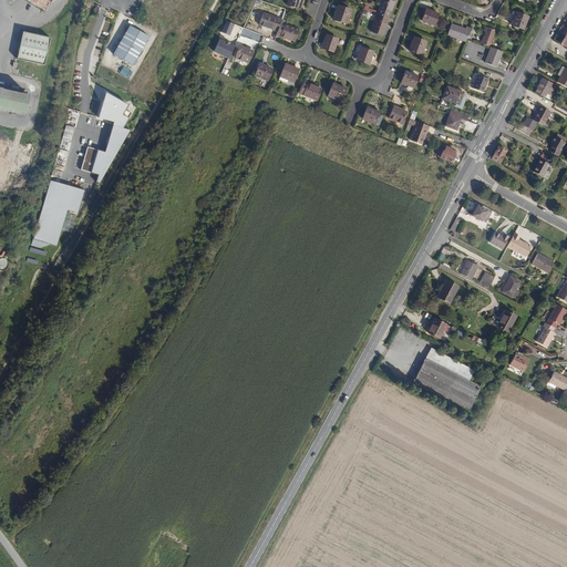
[(29,0),(43,9),(49,0),(29,0)]
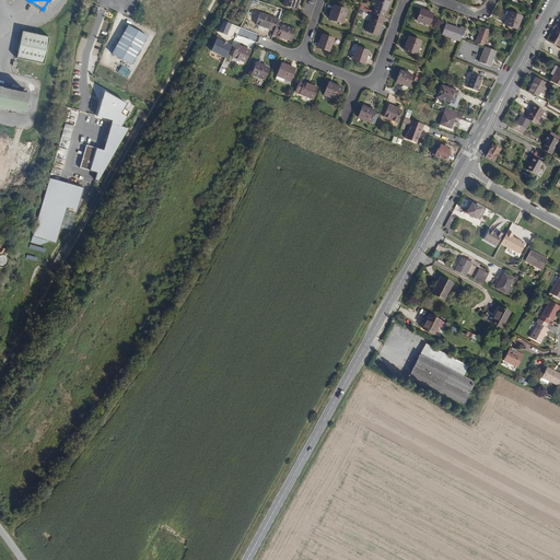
[(294,10),(296,0),(283,0),(282,6),(294,10)]
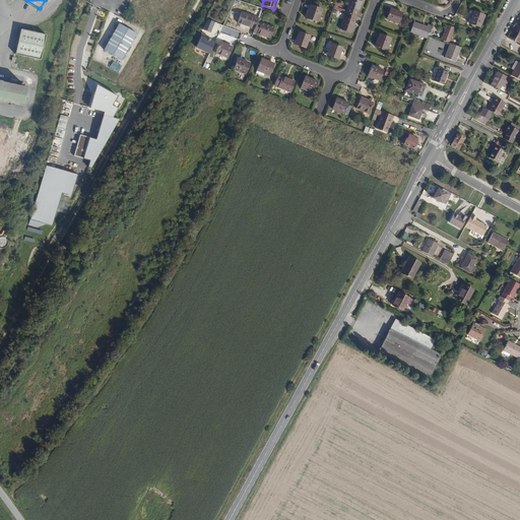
[(355,16),(361,0),(348,0),(345,12),(355,16)]
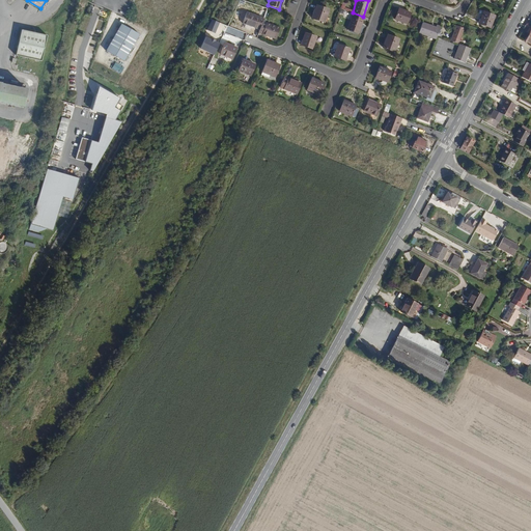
[(323,22),(327,9),(315,5),(310,18),(323,22)]
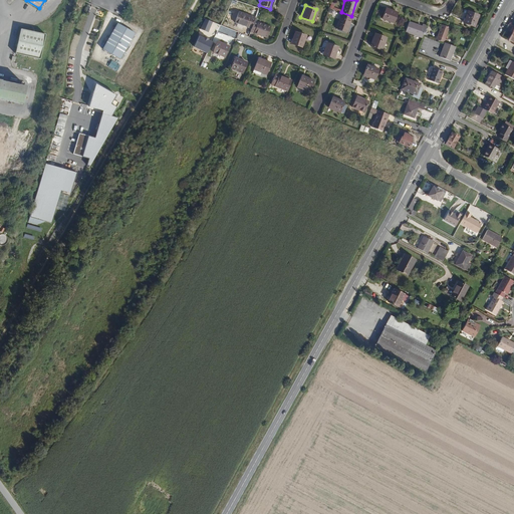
[(394,24),(398,14),(386,10),(381,20),(394,24)]
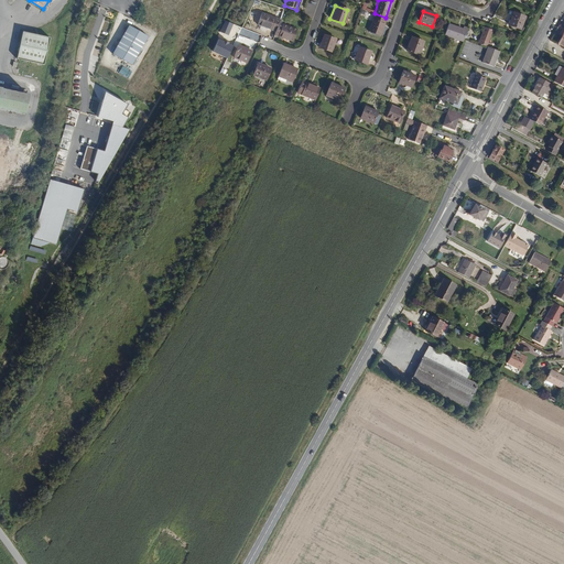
[(521,30),(525,17),(514,12),(509,24),(521,30)]
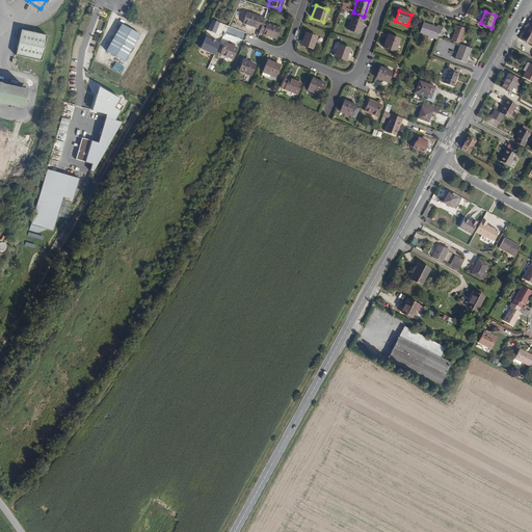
[(262,22),(263,19),(246,12),(242,24),(260,30),(262,22)]
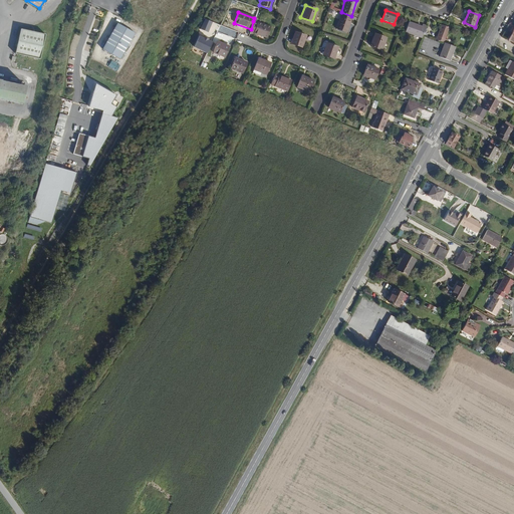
[(345,32),(351,16),(341,12),(335,28),(345,32)]
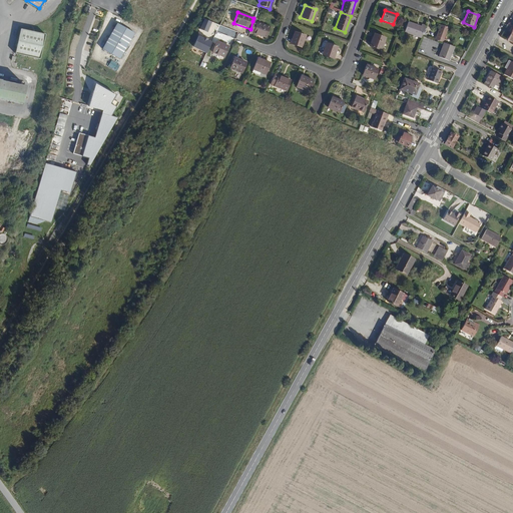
[(204,18),(200,28),(207,31),(211,21),(204,18)]
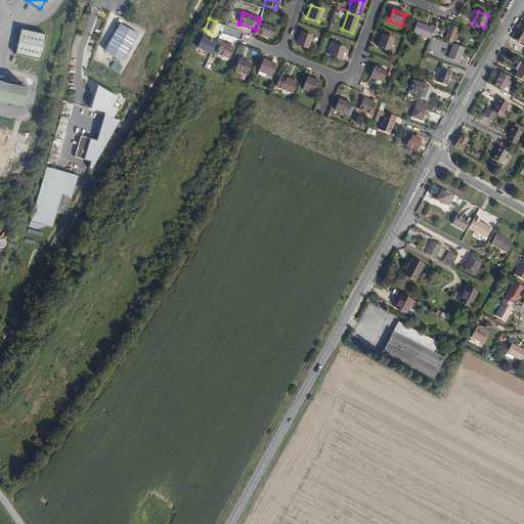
[(271,39),(275,28),(261,23),(258,22),(256,30),(255,33),(271,39)]
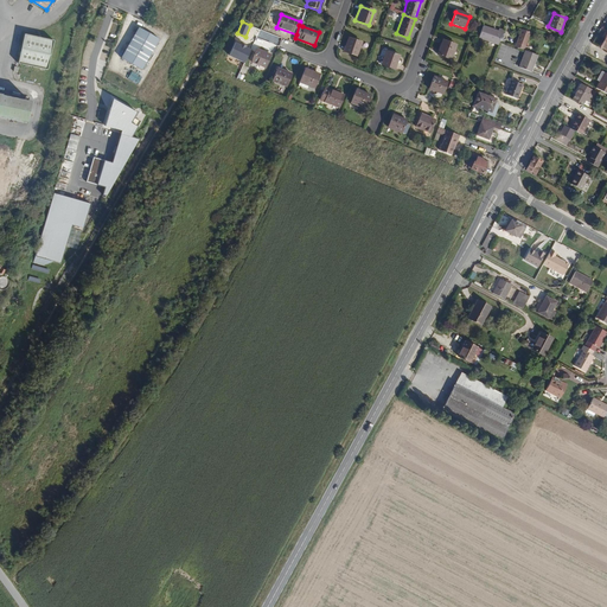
[(503,33),(504,31),(498,29),(498,30),(483,25),(478,37),(498,45),(499,42),(503,33)]
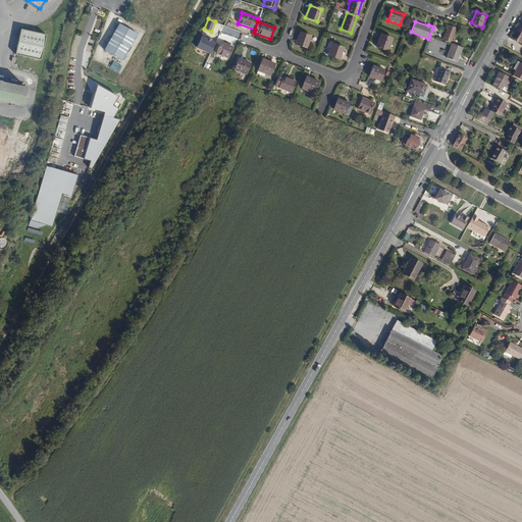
[(137,34),(118,23),(103,50),(121,60),(137,34)]
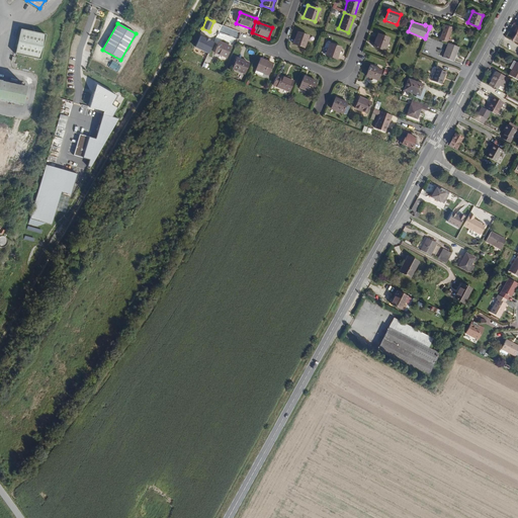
[(447,37),(449,31),(448,31),(450,25),(444,23),(438,39),(447,42),(448,44),(450,38),(447,37)]
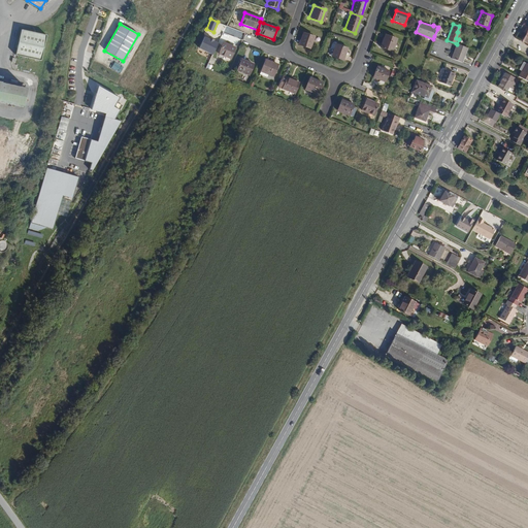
[(47,35),(22,29),(17,55),(42,60),(47,35)]
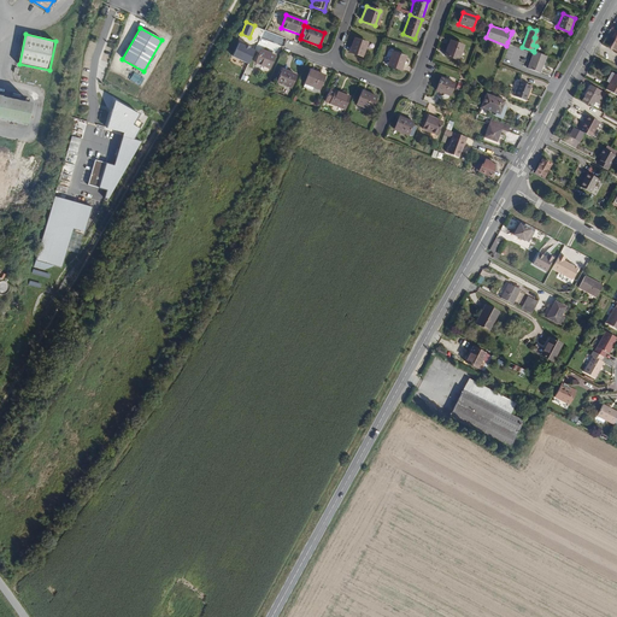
[(362,57),(366,42),(353,37),(348,52),(362,57)]
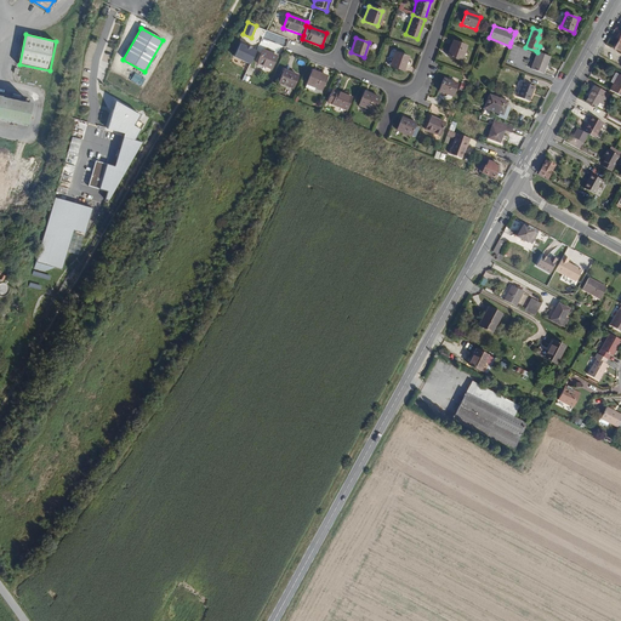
[(462,61),(467,47),(453,41),(446,56),(462,61)]
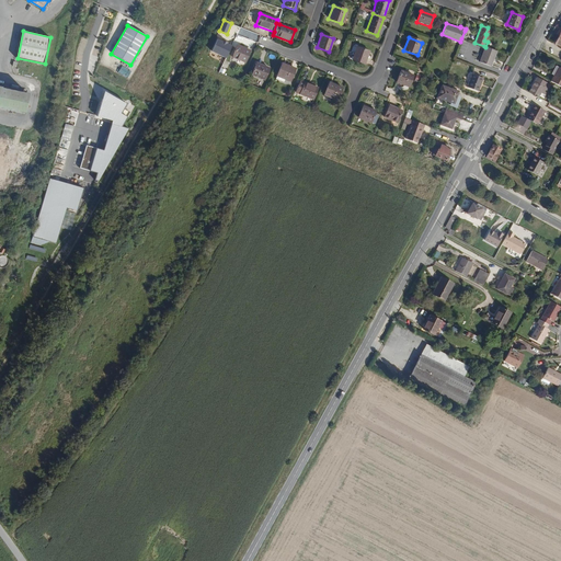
[(222,41),(218,38),(212,50),(226,58),(232,45),(228,43),(229,42),(222,39),(222,41)]
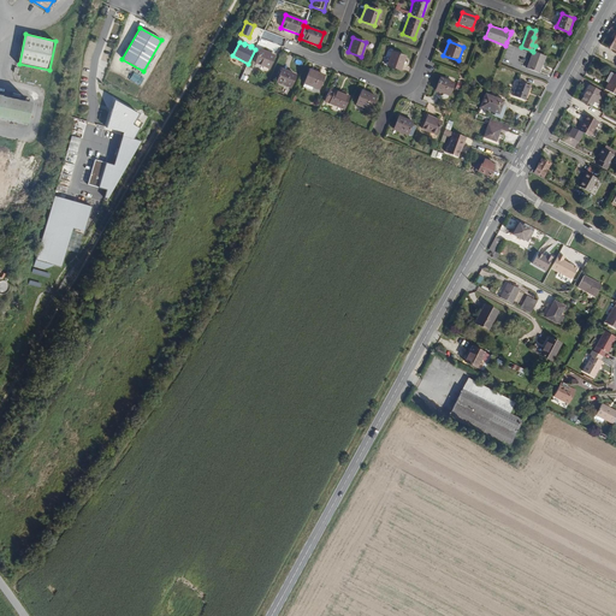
[(268,67),(273,55),(260,49),(254,63),(268,67)]
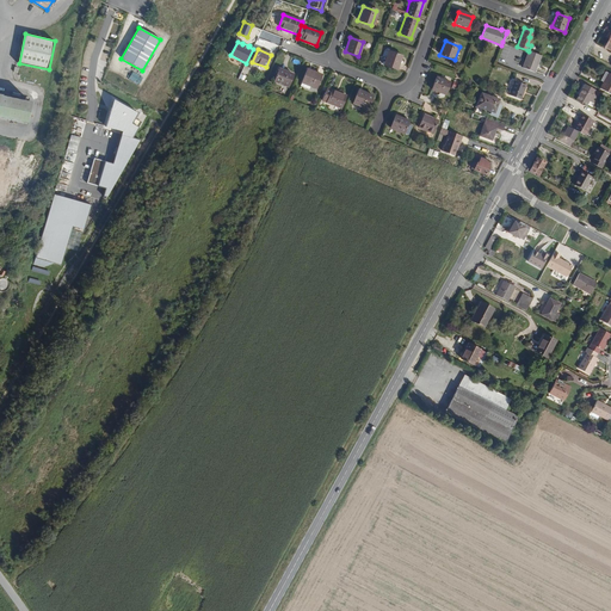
[(534,72),(541,55),(529,51),(528,50),(528,51),(522,68),(534,72)]
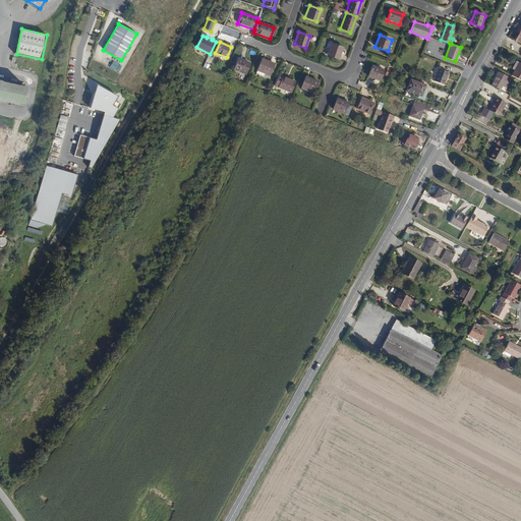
[(337,60),(342,48),(331,44),(327,56),(337,60)]
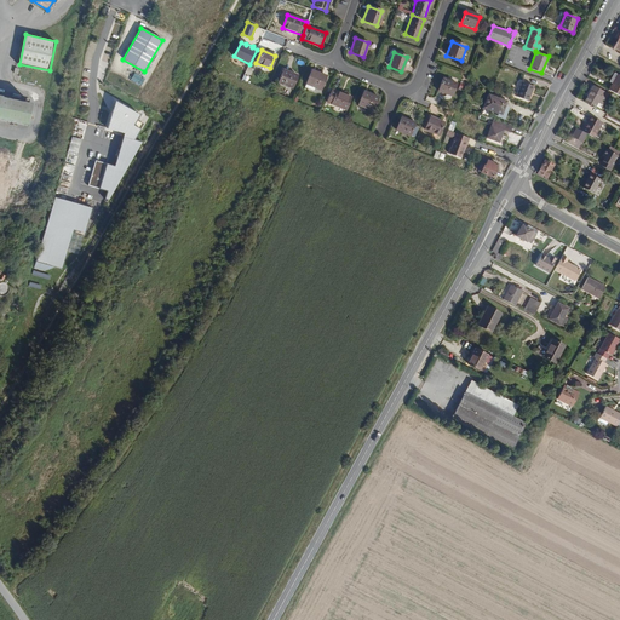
[(292,87),(297,75),(282,69),(277,81),(292,87)]
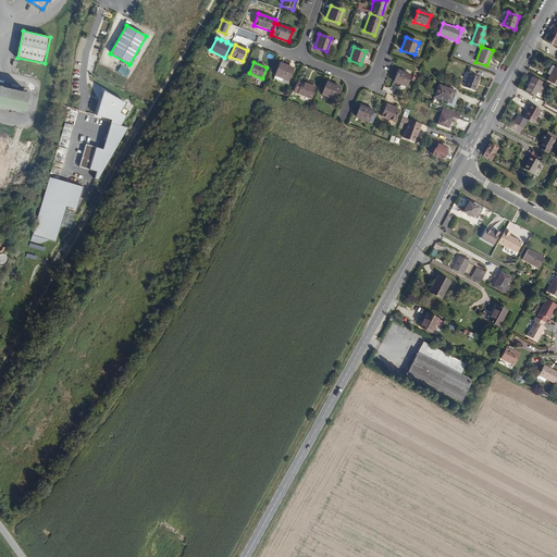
[(293,69),(279,62),(274,75),(275,75),(273,77),(282,81),(283,78),(287,81),(293,69)]
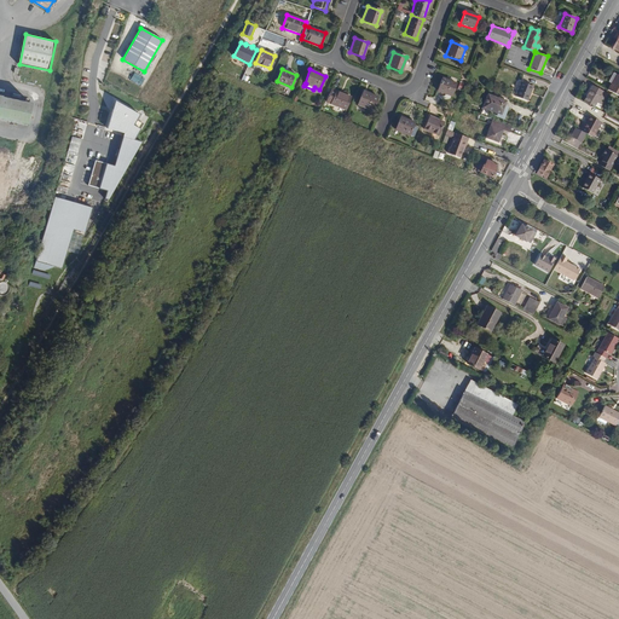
[(613,86),(609,92),(618,97),(618,76),(613,74),(608,82),(613,86)]
